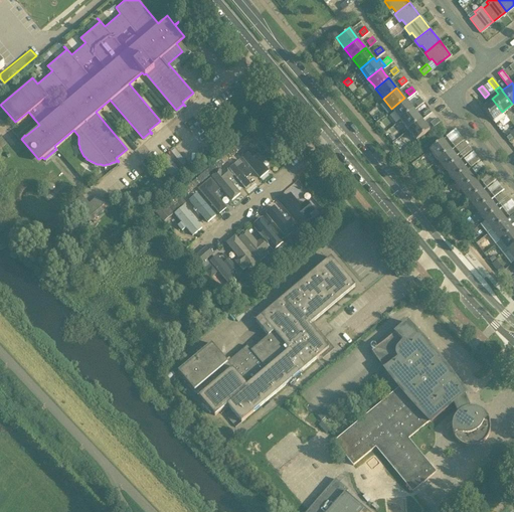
[(419,97),(413,101),(416,105),(422,101),(419,97)]
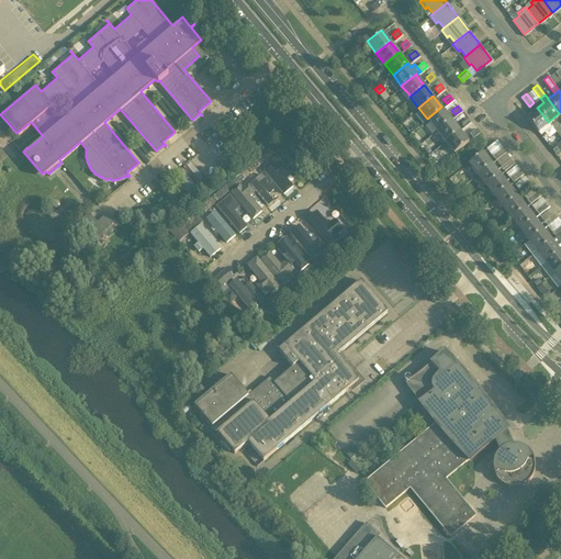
[(450,118),(441,107),(427,119),(436,130),(450,118)]
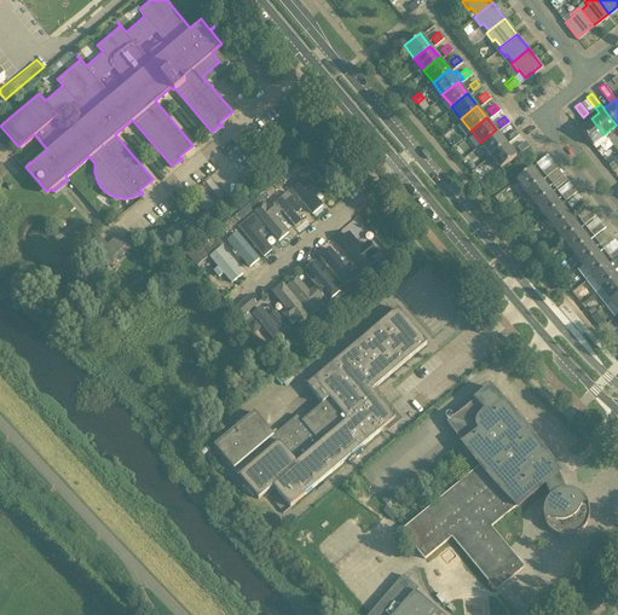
[(591,119),(578,128),(591,144),(604,134),(591,119)]
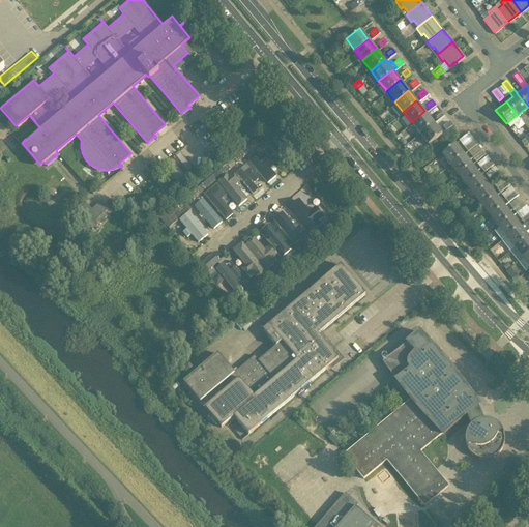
[(439,110),(434,114),(437,118),(442,114),(439,110)]
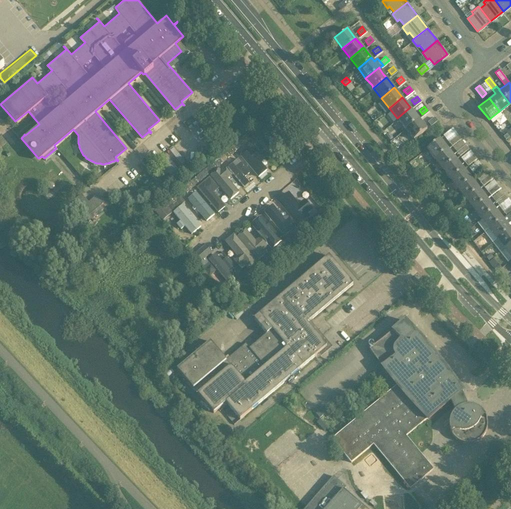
[(410,107),(397,118),(404,127),(417,117),(410,107)]
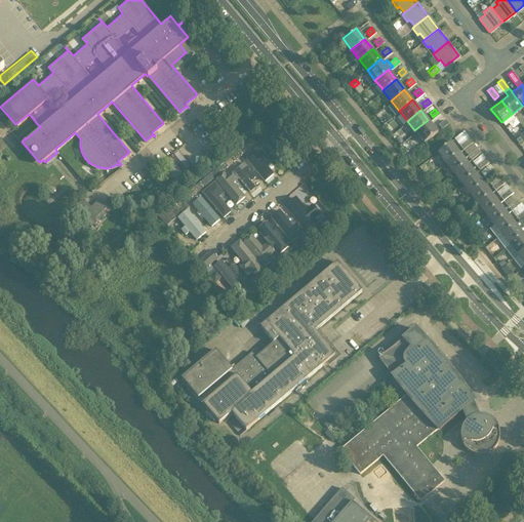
[(438,123),(441,127),(446,123),(443,119),(438,123)]
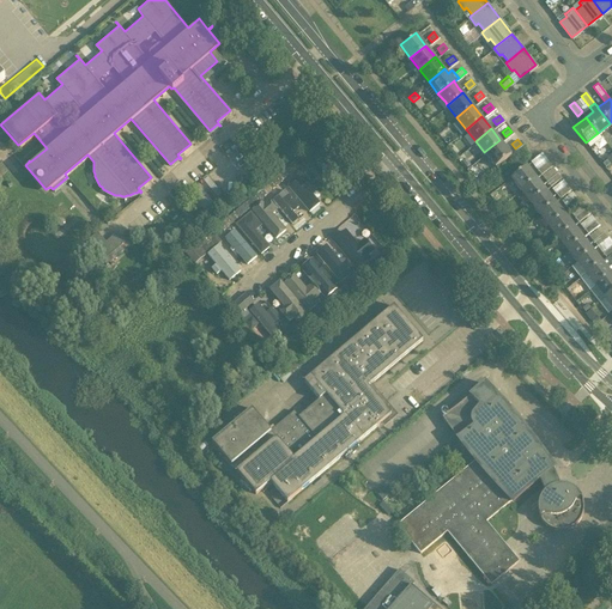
[(509,153),(500,140),(484,152),(494,165),(509,153)]
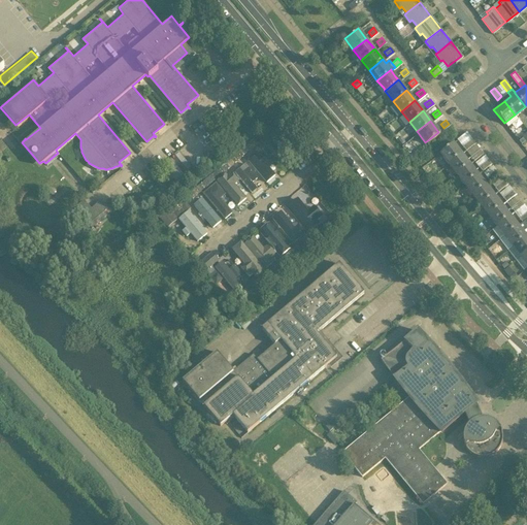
[(253,137),(238,150),(242,154),(257,141),(253,137)]
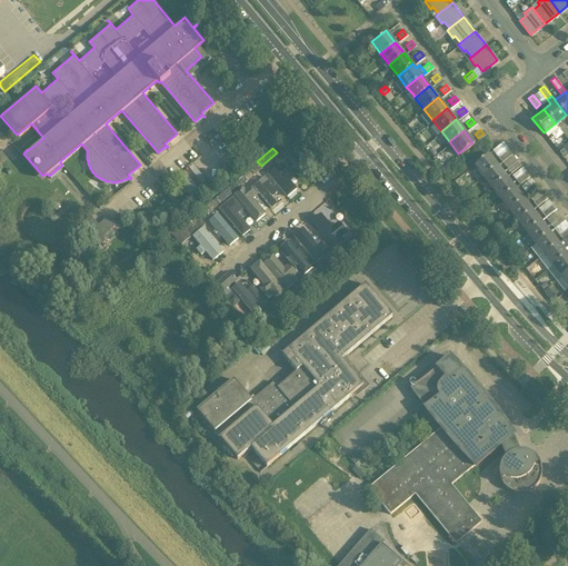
[(511,154),(508,149),(498,156),(501,161),(511,154)]
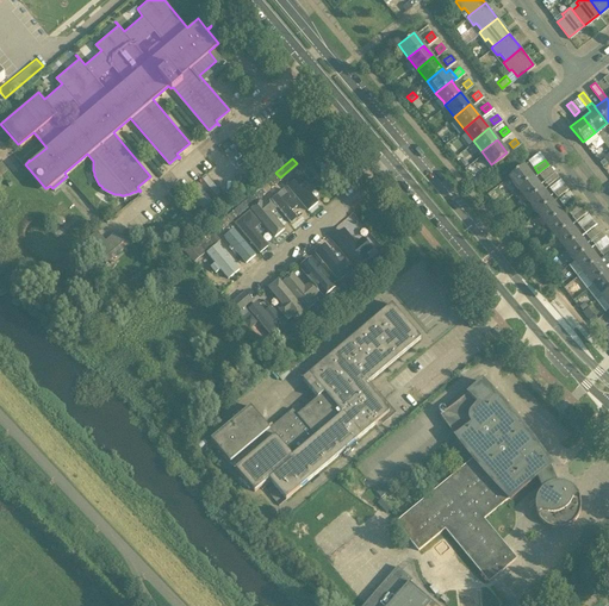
[(516,188),(532,176),(522,163),(507,175),(516,188)]
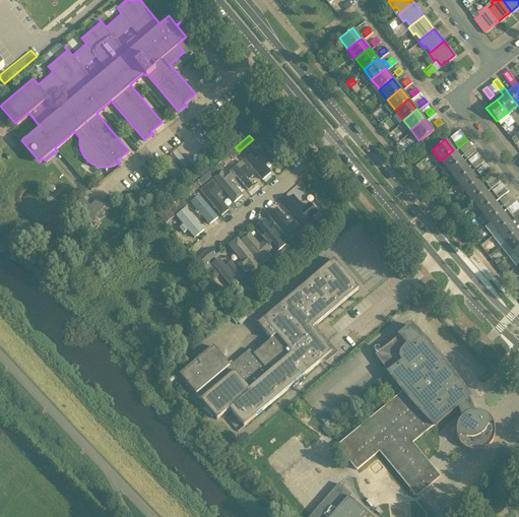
[(242,152),(246,157),(260,180),(273,172),(255,143),(242,152)]
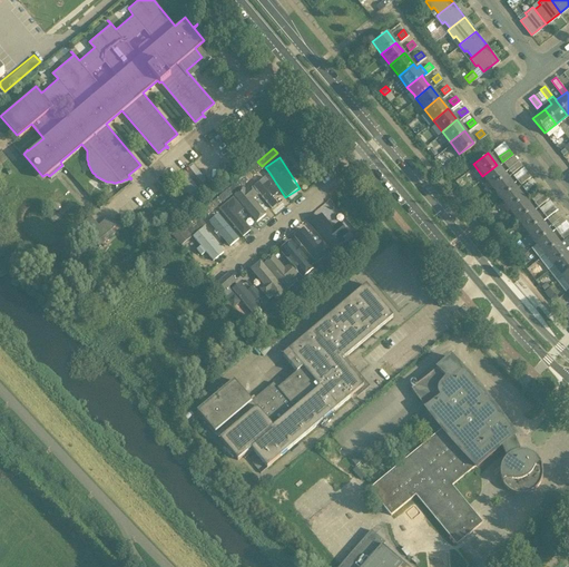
[(198,182),(203,179),(195,160),(184,165),(186,172),(177,175),(184,193),(199,186),(198,182)]
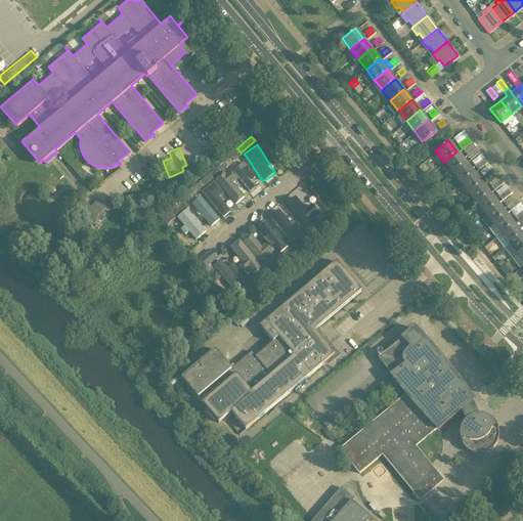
[(236,147),(228,156),(232,160),(241,153),(236,147)]
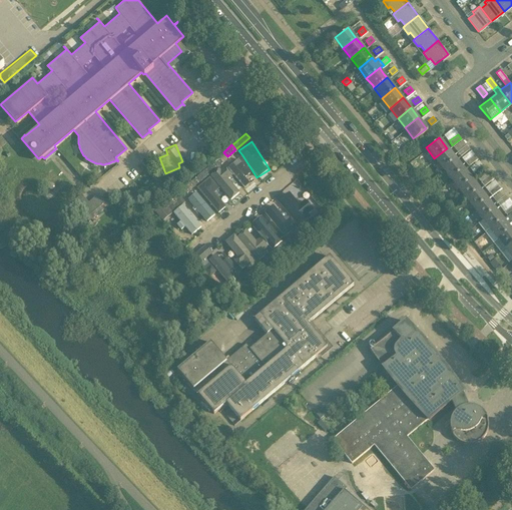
[(469,148),(466,144),(457,151),(460,154),(469,148)]
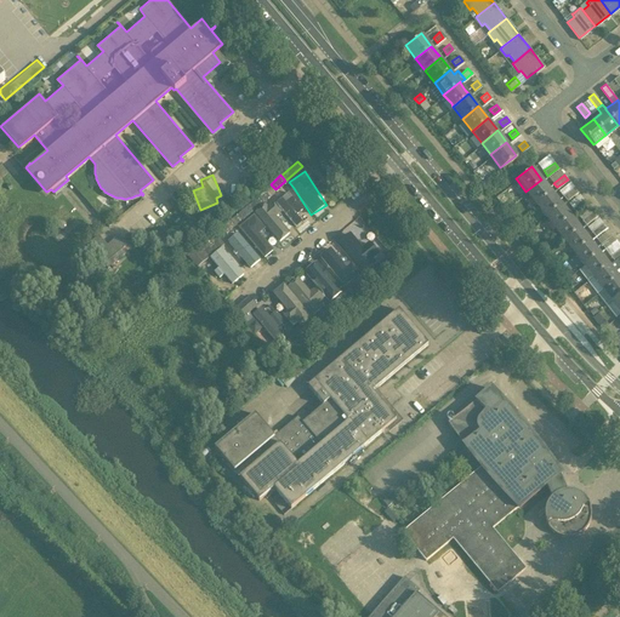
[(551,192),(541,180),(525,192),(535,204),(551,192)]
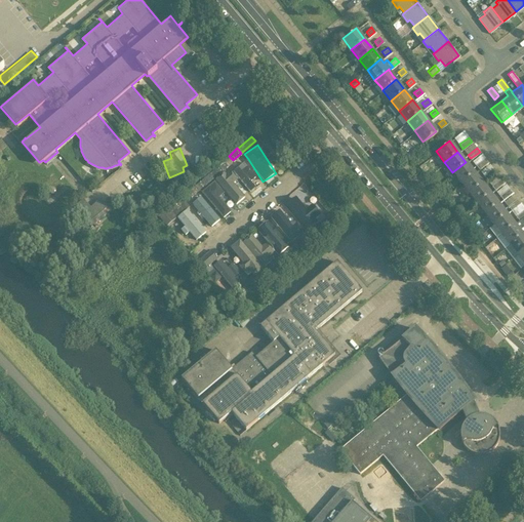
[(487,162),(484,157),(475,164),(479,169),(487,162)]
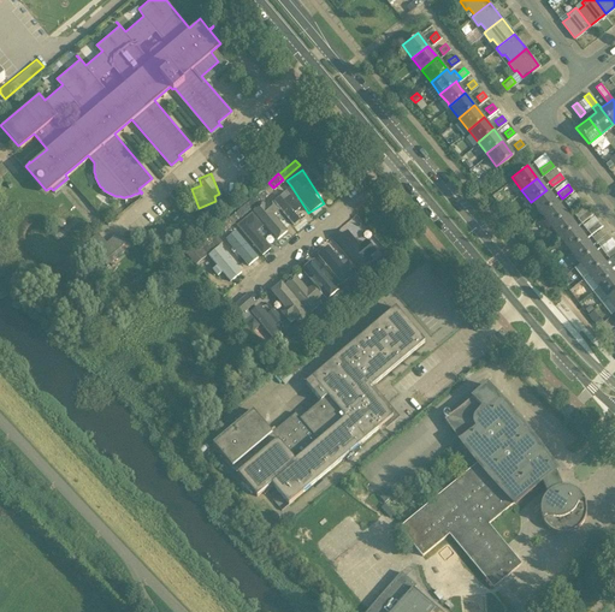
[(261,188),(252,196),(256,202),(266,194),(261,188)]
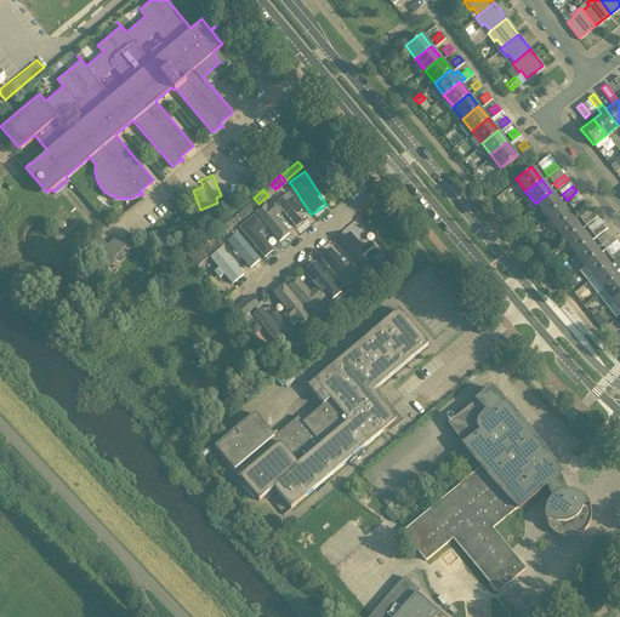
[(545,216),(561,203),(551,192),(535,204),(545,216)]
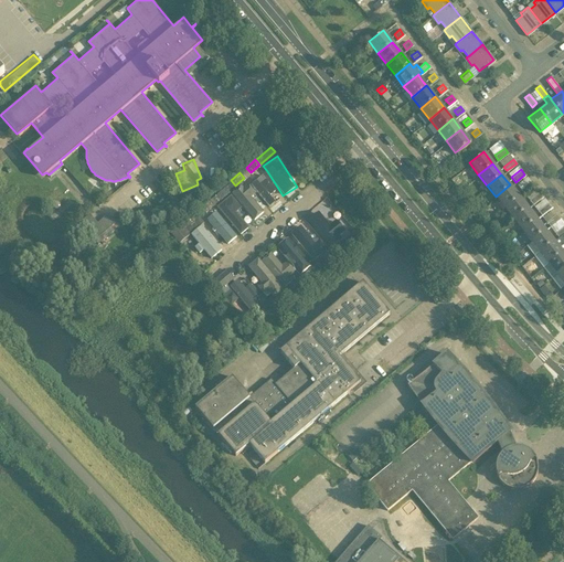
[(274,200),(269,194),(275,190),(265,180),(261,183),(257,179),(251,184),(268,205),(274,200)]
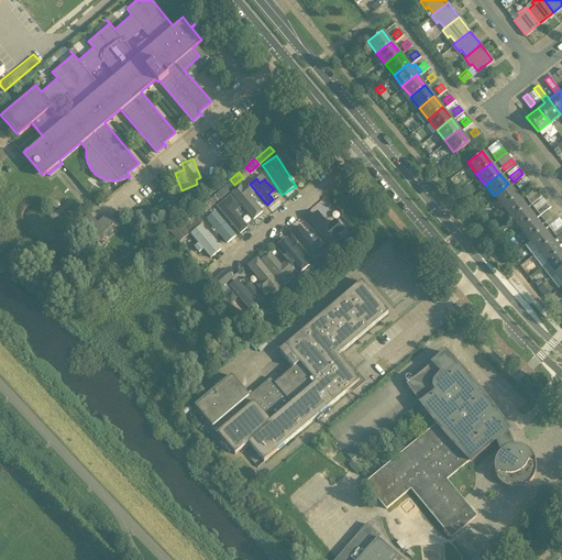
[(528,179),(518,187),(521,191),(531,184),(528,179)]
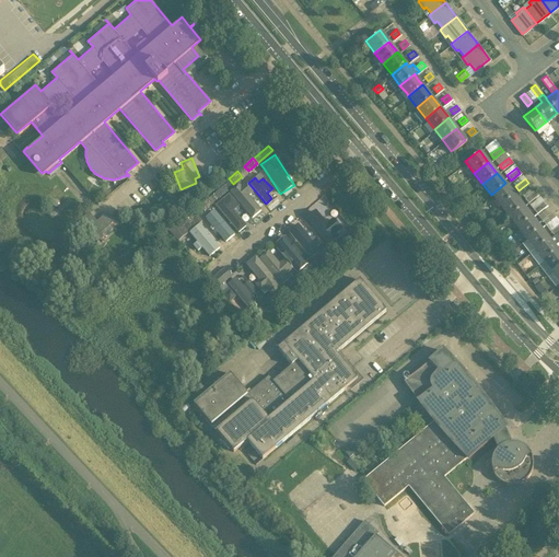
[(247,196),(249,194),(240,183),(230,193),(253,218),(260,210),(247,196)]
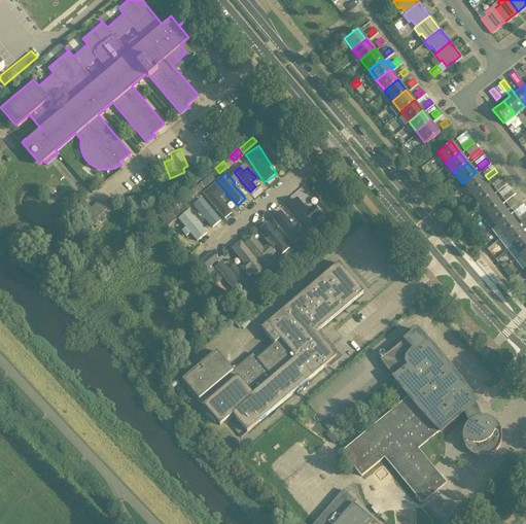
[(470,194),(484,182),(476,172),(462,183),(470,194)]
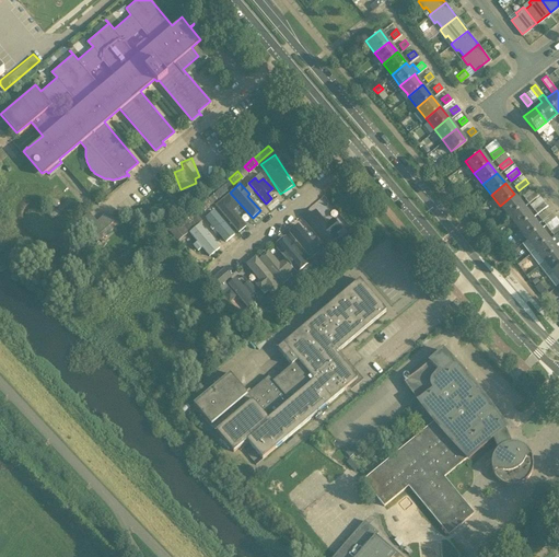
[(223,184),(213,192),(218,196),(226,188),(223,184)]
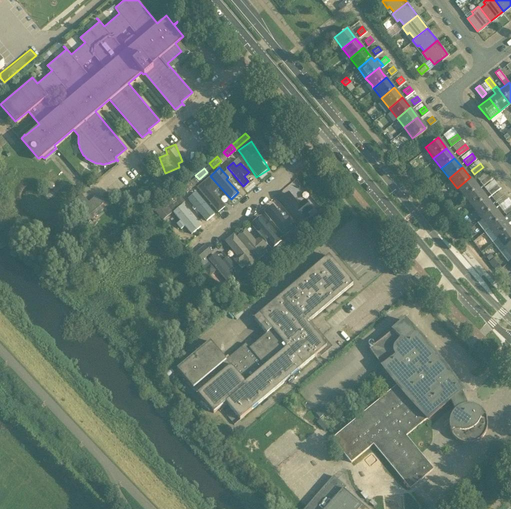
[(488,173),(479,180),(482,184),(491,177),(488,173)]
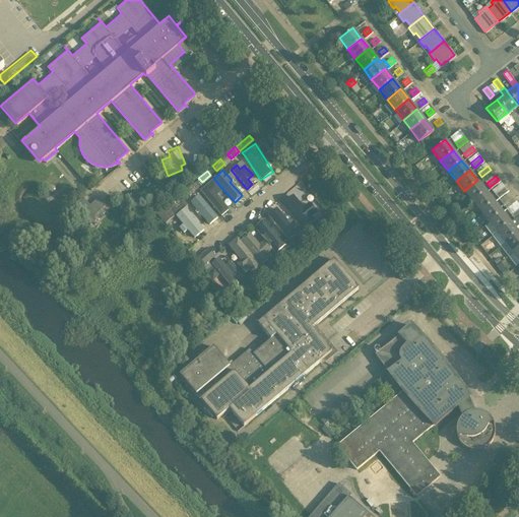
[(216,196),(221,191),(211,180),(199,190),(221,215),(229,210),(216,196)]
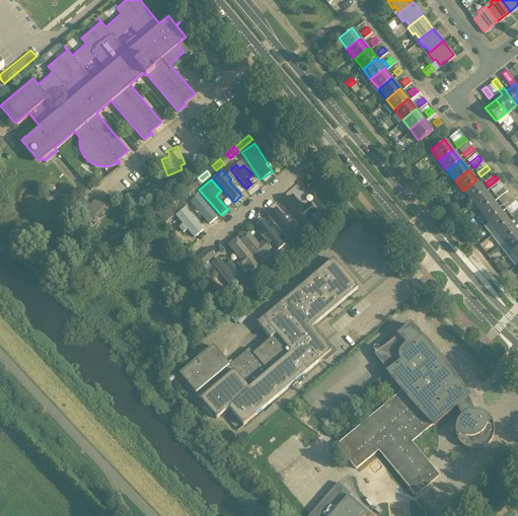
[(471,200),(485,190),(476,179),(463,191),(471,200)]
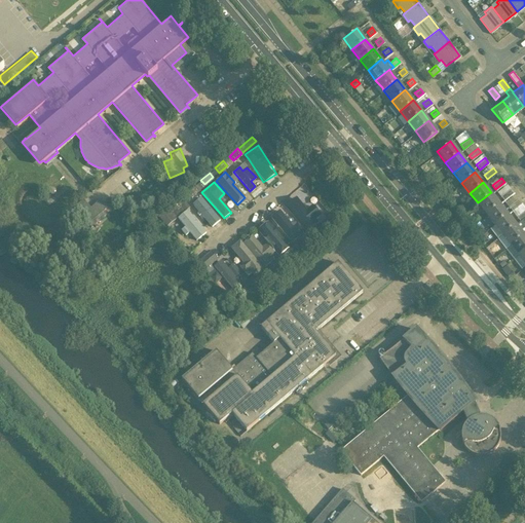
[(195,184),(187,192),(190,196),(199,189),(195,184)]
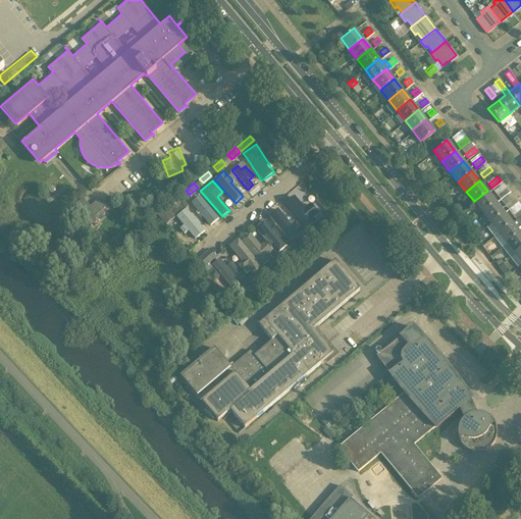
[(506,187),(497,194),(500,198),(509,191),(506,187)]
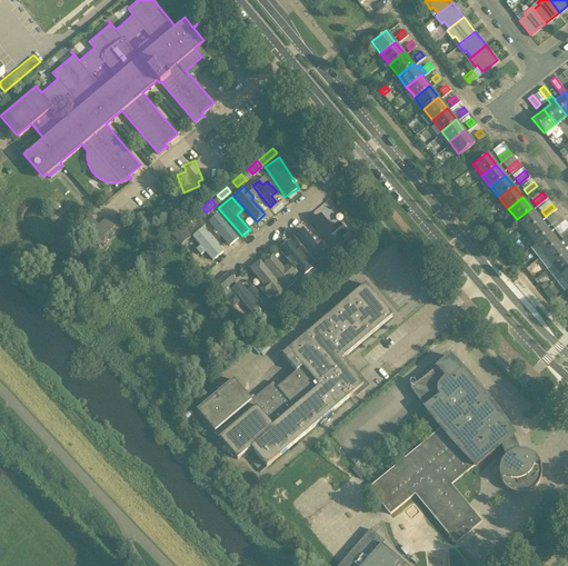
[(525,230),(539,219),(531,208),(517,219),(525,230)]
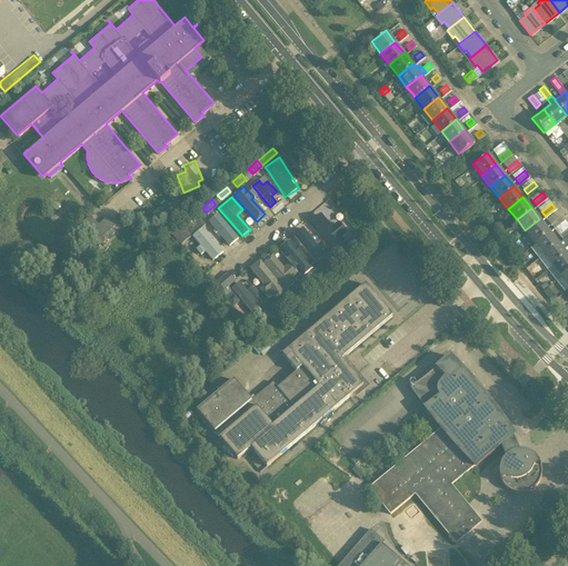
[(318,217),(338,239),(345,234),(325,211),(318,217)]
